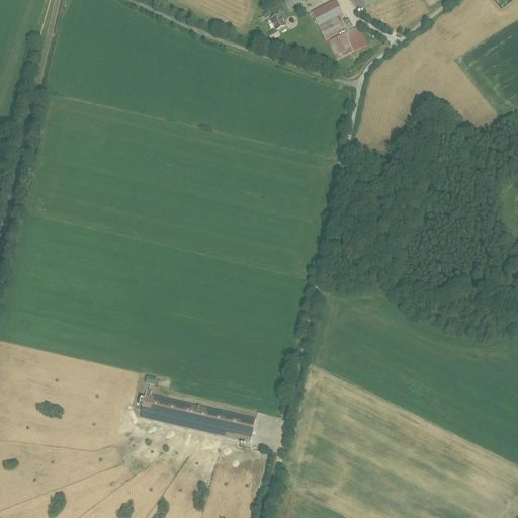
[(282,0),(288,12),(314,0),(282,0)]
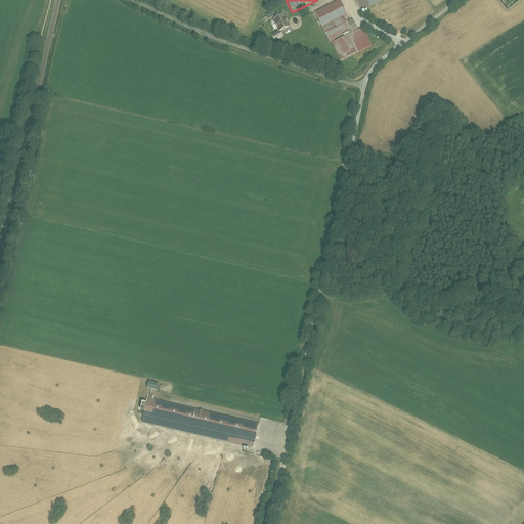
[(356,0),(363,12),(387,0),(356,0)]
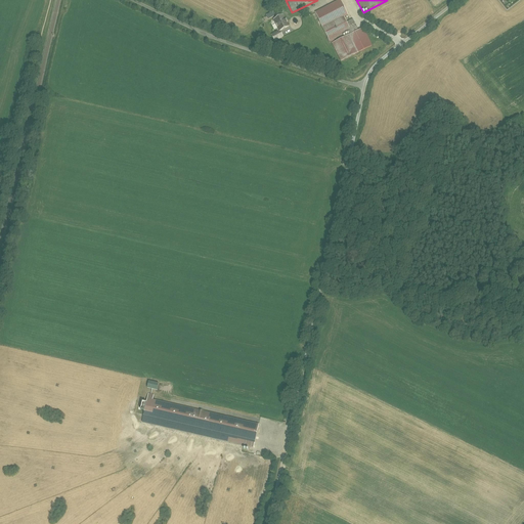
[(341,1),(316,13),(331,41),(356,28),(352,19),(347,23),(344,17),(349,15),(341,1)]
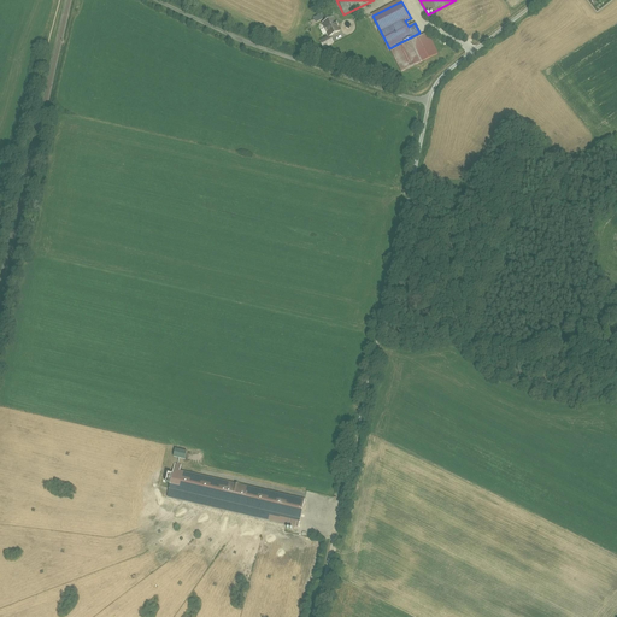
[(318,39),(323,48),(334,43),(331,36),(342,31),(336,18),(322,25),(325,35),(318,39)]
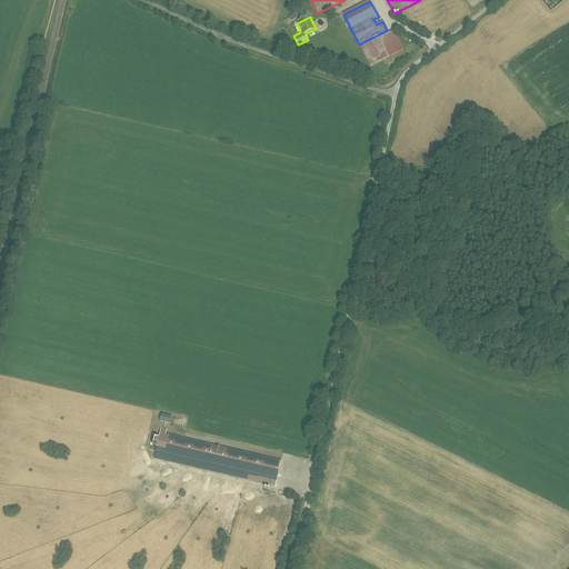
[(396,30),(360,48),(370,67),(406,49),(396,30)]
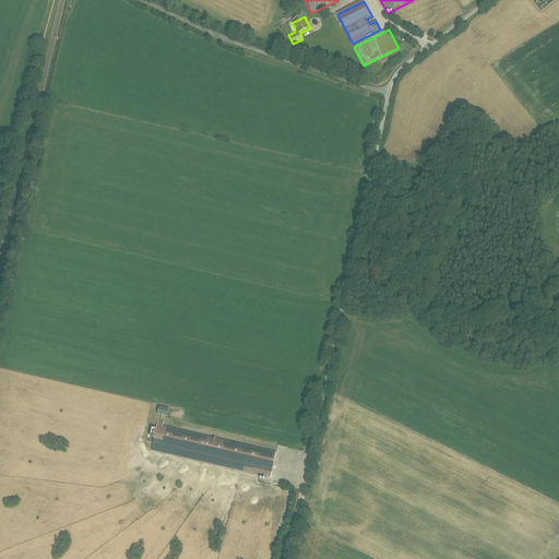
[(159,406),(157,414),(168,416),(170,408),(159,406)]
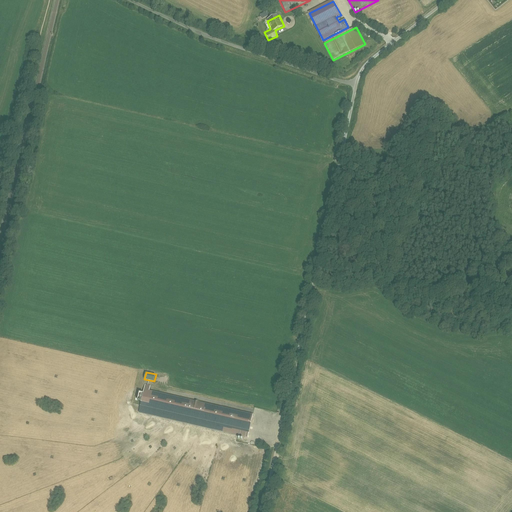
[(148,385),(141,411),(248,439),(255,412),(148,385)]
